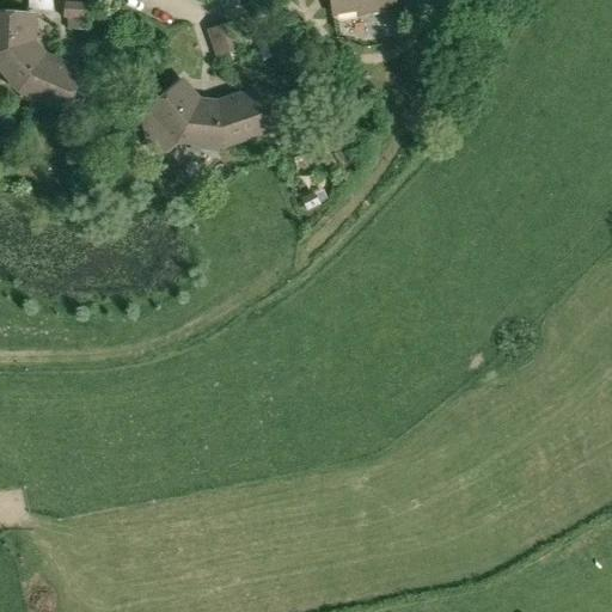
[(329,0),(332,17),(357,12),(357,17),(389,12),(390,7),(408,4),(407,0),(329,0)]
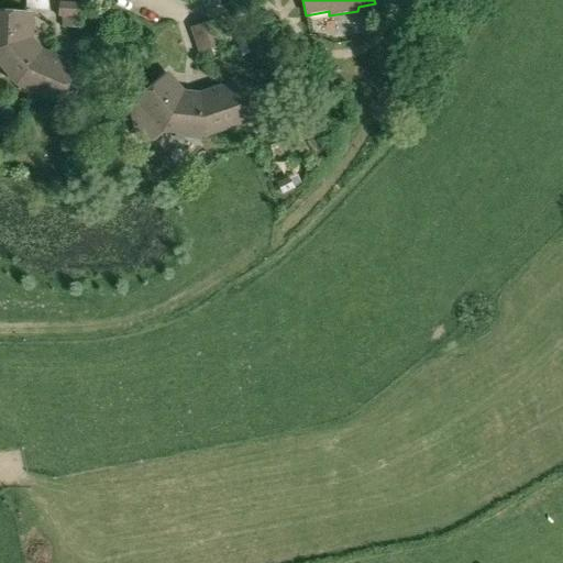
[(79,29),(79,18),(85,19),(86,10),(80,10),(80,4),(59,3),(58,18),(63,19),(62,29),(79,29)]
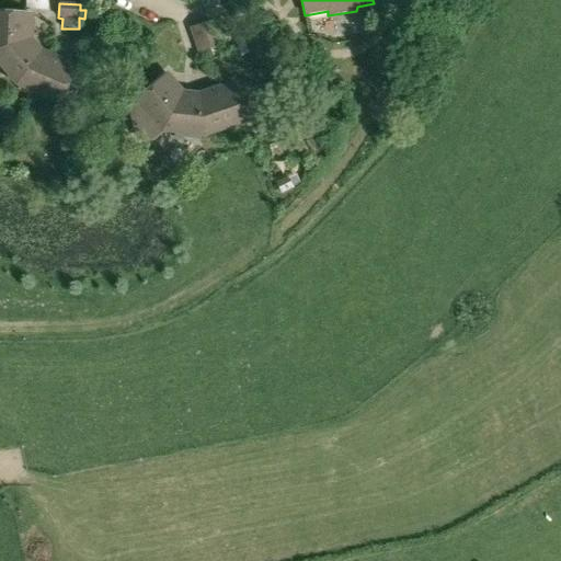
[(0,65),(2,69),(32,45),(29,42),(31,39),(32,15),(0,13),(0,65)]
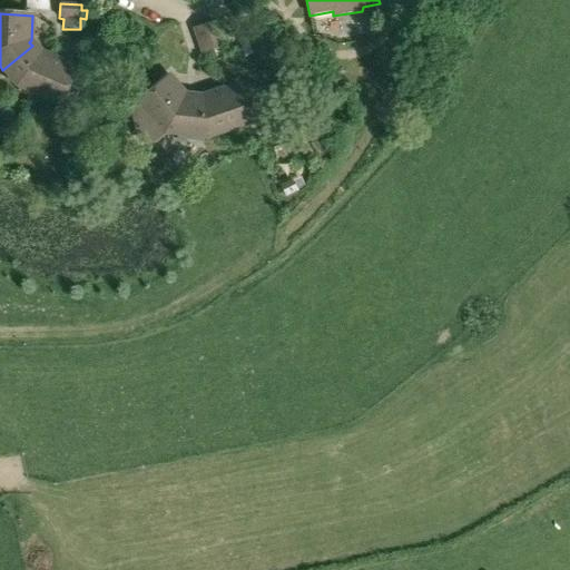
[(193,29),(202,55),(226,46),(218,21),(193,29)]
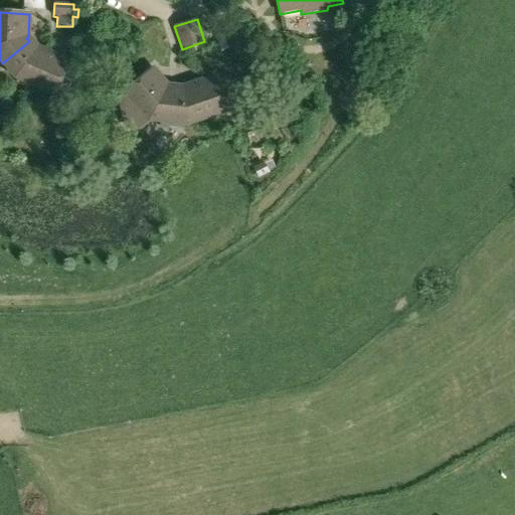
[(29,41),(2,63),(15,77),(53,95),(68,61),(31,43),(29,41)]
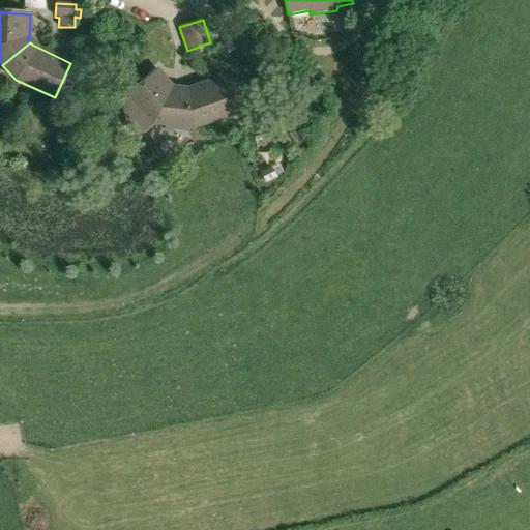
[(152,125),(172,127),(176,93),(172,93),(173,88),(158,71),(122,101),(130,131),(145,133),(152,125)]
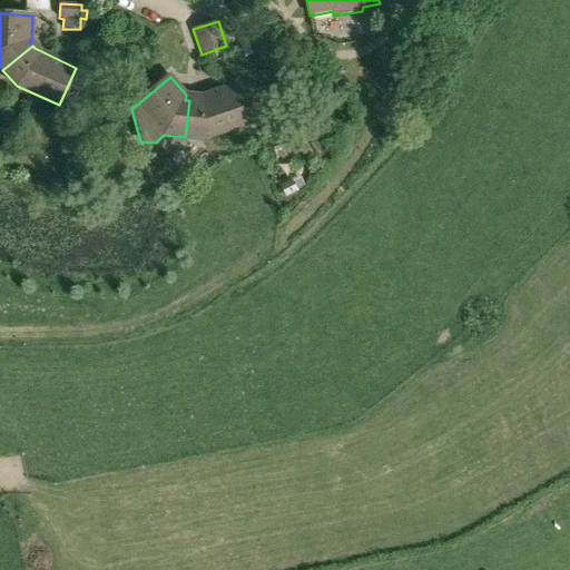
[(189,100),(185,137),(206,139),(251,125),(238,86),(194,100),(189,100)]
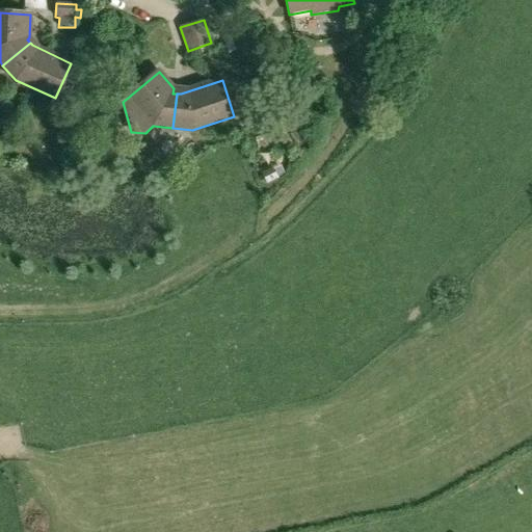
All buildings are outlined.
